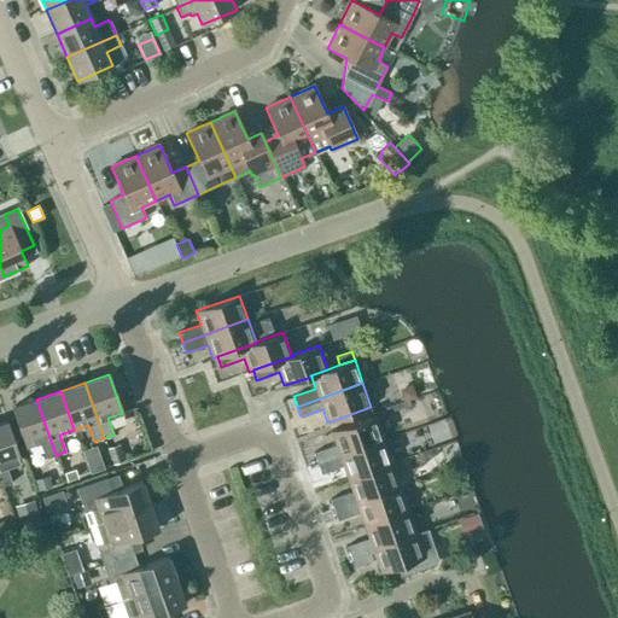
[(46,459),(56,455),(36,400),(11,408),(25,447),(40,442),(46,459)]
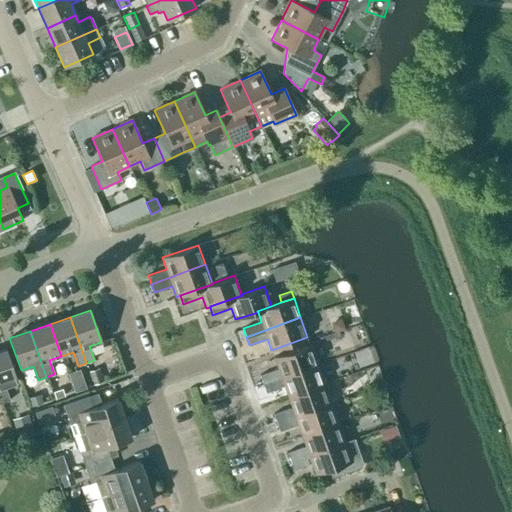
[(262,384),(317,365),(310,345),(274,357),(278,369),(259,375),(262,384)]
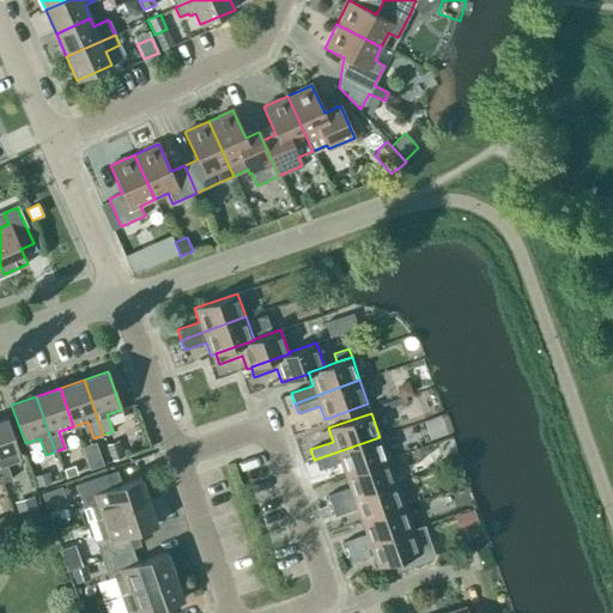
[(0,420),(0,478),(1,483),(11,479),(5,462),(20,457),(7,418),(0,420)]
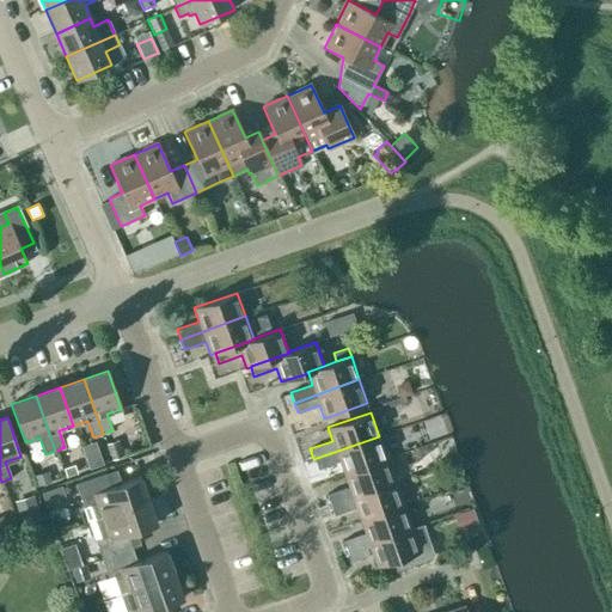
[(344,475),(387,459),(379,436),(313,459),(317,470),(340,461),(344,475)]
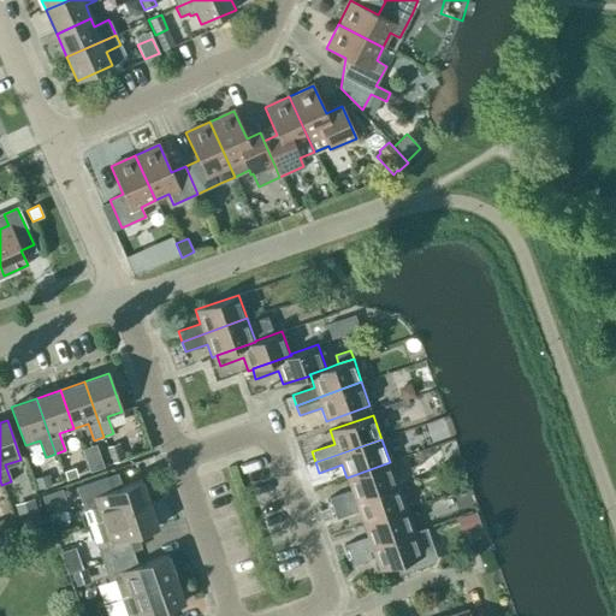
[(112,465),(124,460),(118,443),(106,446),(112,465)]
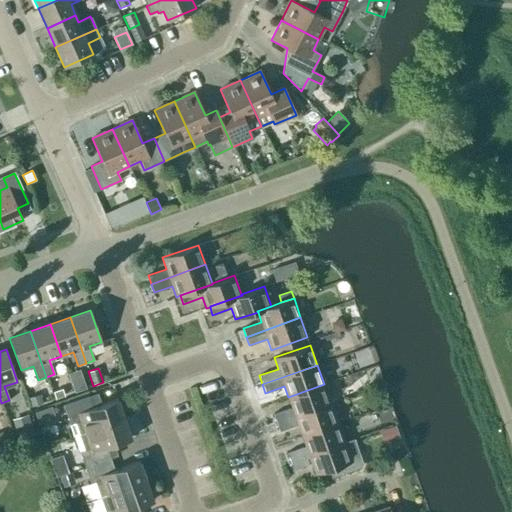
[(83,380),(71,384),(75,392),(86,388),(83,380)]
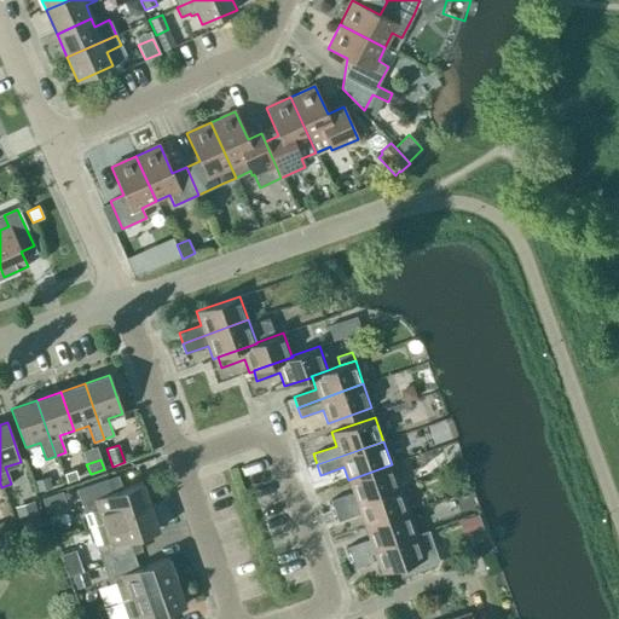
[(334,510),(400,487),(392,464),(348,480),(353,492),(330,501),(334,510)]
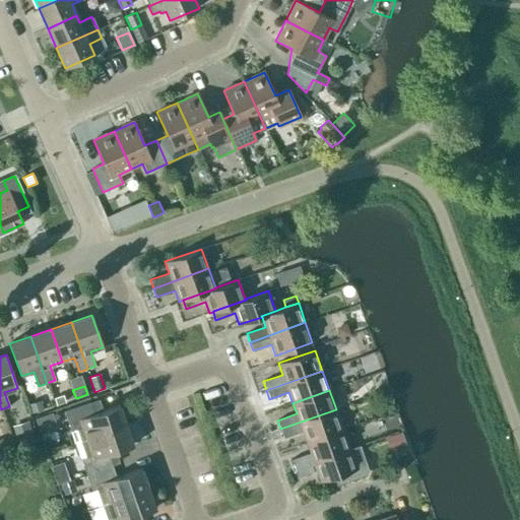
[(63,395),(53,398),(56,405),(65,402),(63,395)]
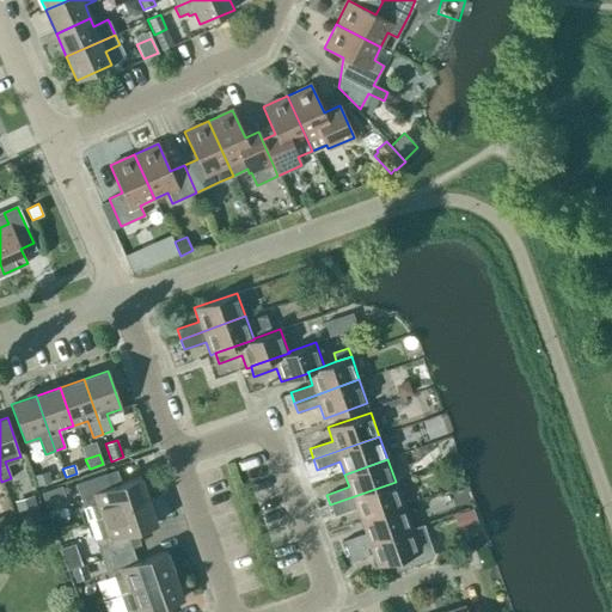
[(36,476),(34,476),(38,487),(40,487),(51,482),(48,471),(36,476)]
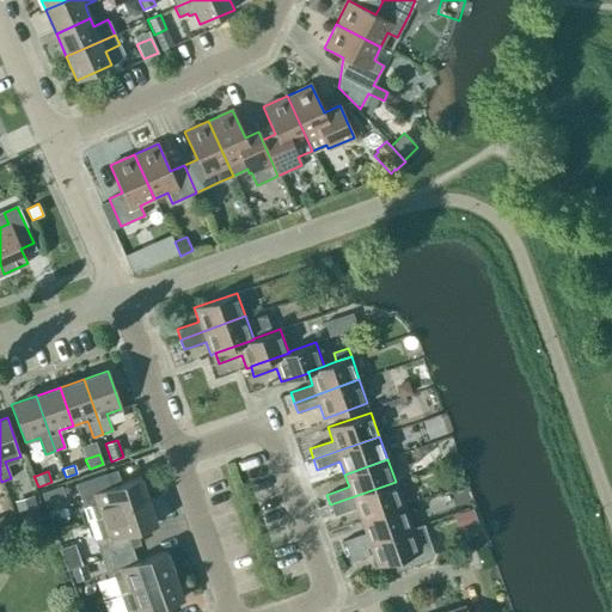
[(89,521),(148,501),(140,477),(110,488),(105,473),(75,484),(89,521)]
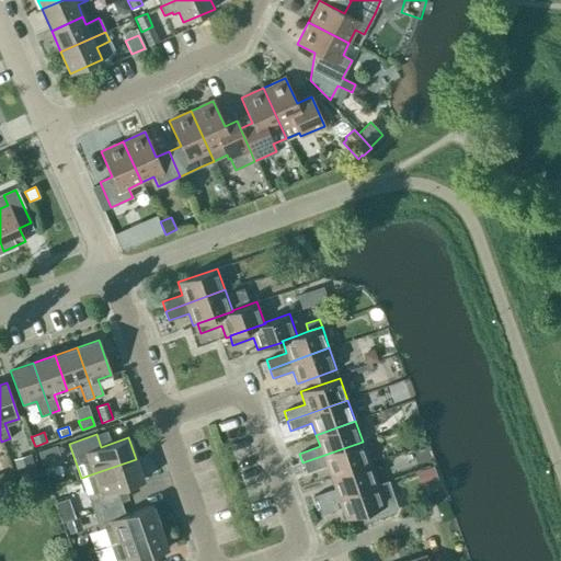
[(330,477),(370,462),(363,442),(302,462),(306,472),(327,465),(330,477)]
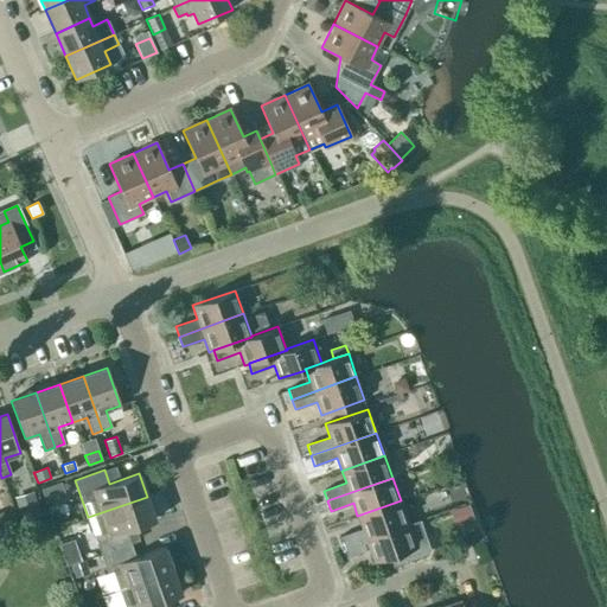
[(46,505),(61,500),(56,484),(40,490),(46,505)]
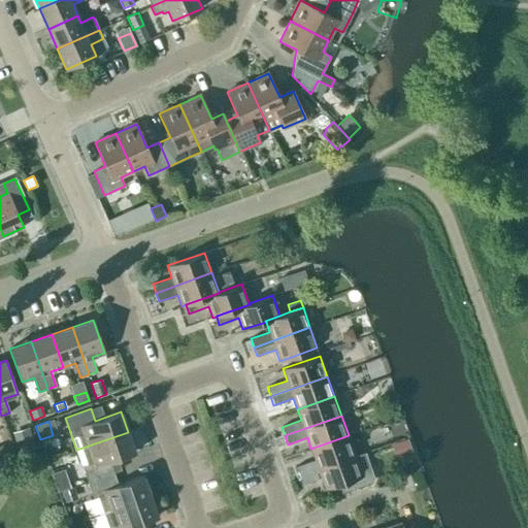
[(88,482),(113,473),(109,461),(135,452),(128,432),(76,450),(88,482)]
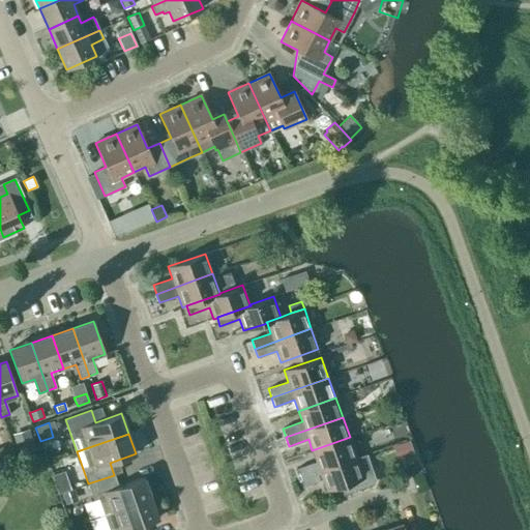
[(356,458),(350,437),(312,450),(316,462),(297,468),(300,477),(356,458)]
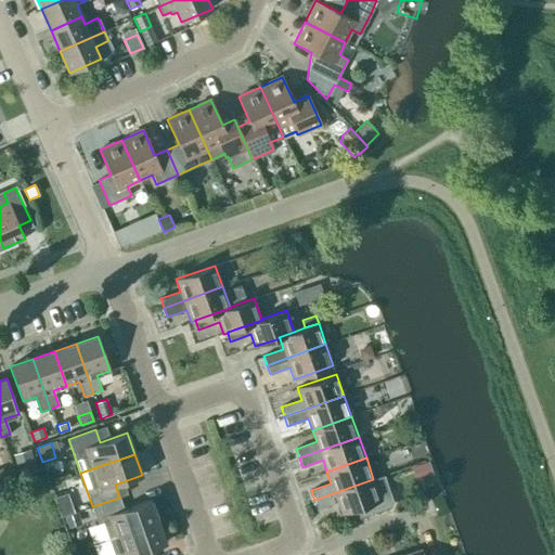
[(34,459),(16,464),(20,477),(38,470),(34,459)]
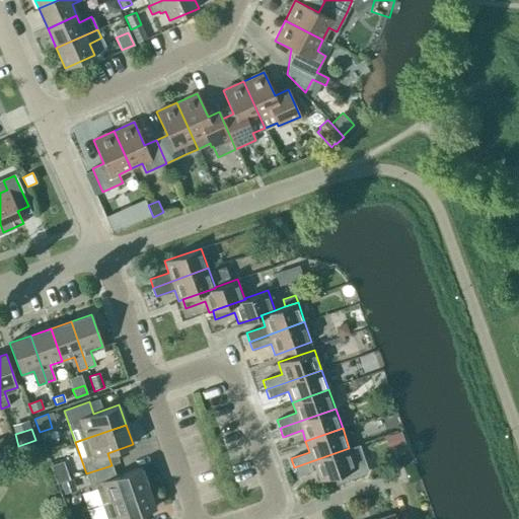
[(399,432),(388,436),(390,444),(402,440),(399,432)]
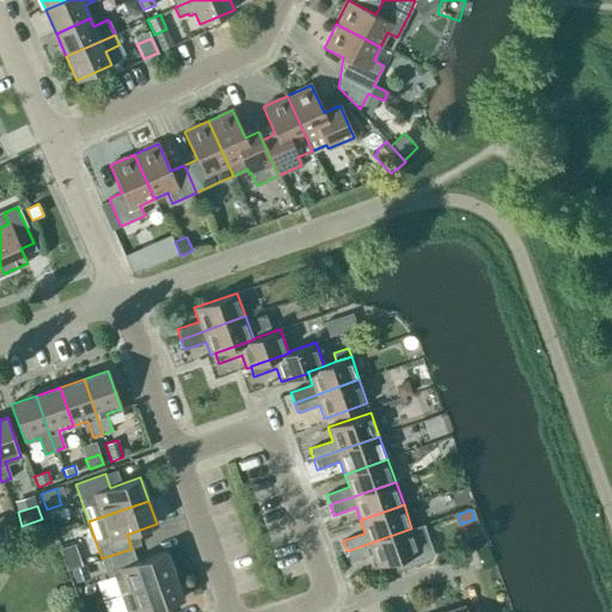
[(411,528),(347,551),(350,562),(372,554),(377,567),(398,560),(402,569),(430,558),(433,554),(422,524),(411,528)]
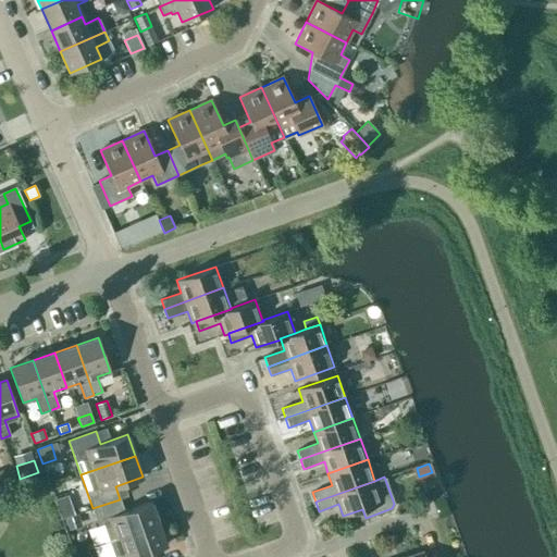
[(104,542),(159,523),(151,502),(124,511),(120,499),(93,508),(104,542)]
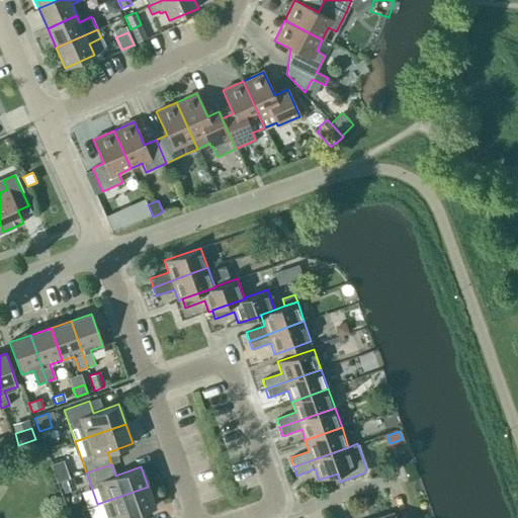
[(67,471),(54,476),(55,478),(57,483),(60,482),(69,479),(67,471)]
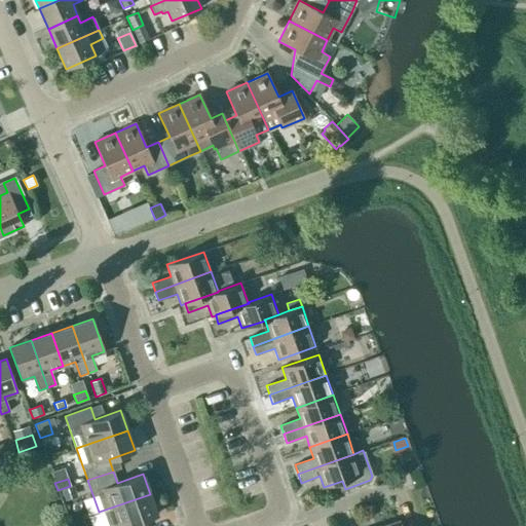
[(70,486),(61,489),(65,501),(67,500),(77,496),(73,485),(70,486)]
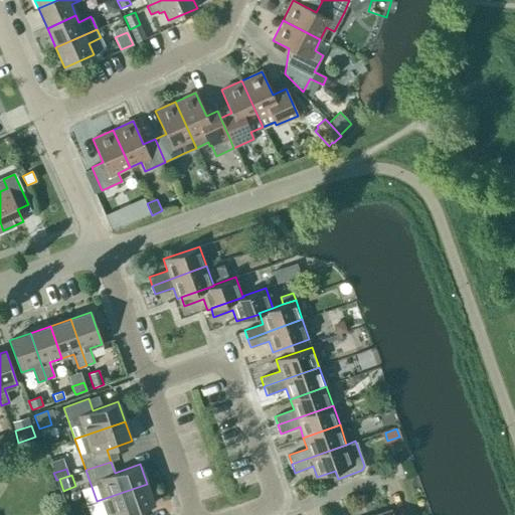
[(147,484),(97,501),(101,514),(129,514),(129,512),(154,504),(147,484)]
